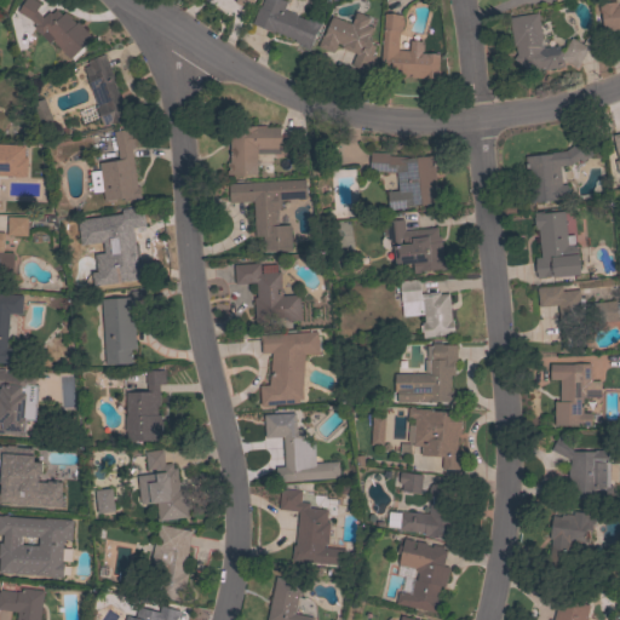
[(51,40),(49,42),(33,27),(34,24),(29,19),(17,12),(23,0),(34,0),(40,4),(35,11),(42,17),(49,11),(51,13),(56,9),(61,15),(64,12),(75,24),(76,22),(92,38),(69,59),(51,40)]
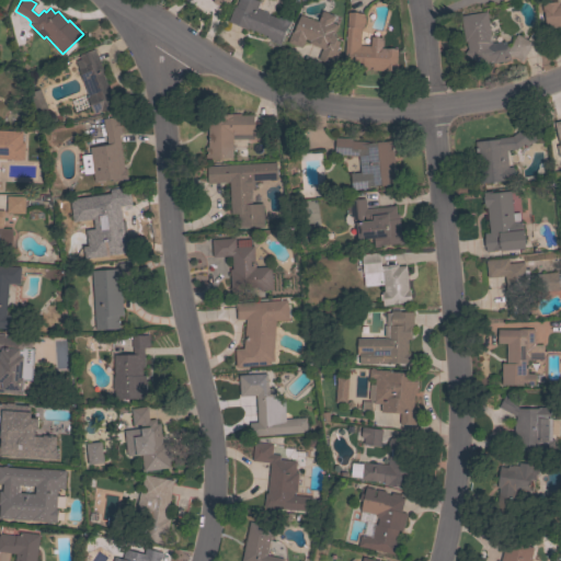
[(233,6),(235,7),(237,0),(256,0),(260,1),(256,9),(268,13),(267,14),(278,19),(279,15),(289,20),(279,45),(276,44),(276,43),(271,41),(271,39),(265,37),(266,36),(248,29),(247,30),(227,21),(233,6)]
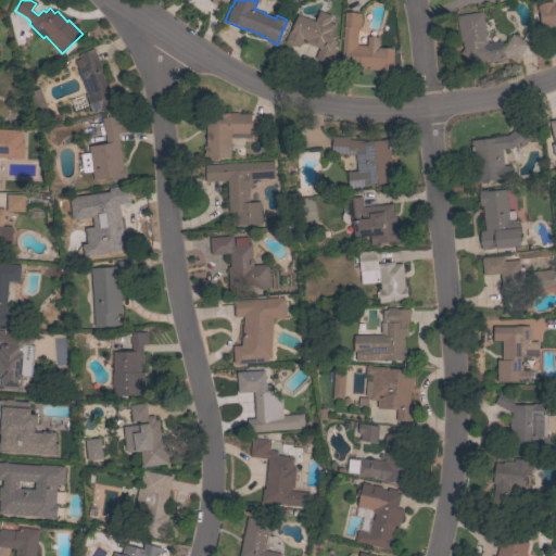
[(555,24),(554,25),(554,26),(540,28),(538,3),(551,2),(551,3),(555,2),(555,24)]
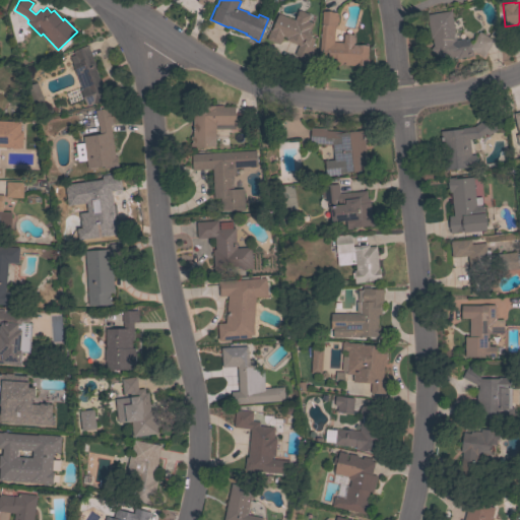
[(294,20),(298,10),(310,14),(307,20),(313,22),(309,33),(312,34),(311,37),(315,39),(312,46),(315,47),(310,60),(295,55),(298,45),(285,40),(286,38),(282,36),(279,45),(266,39),(270,29),(271,29),(277,13),(294,20)]
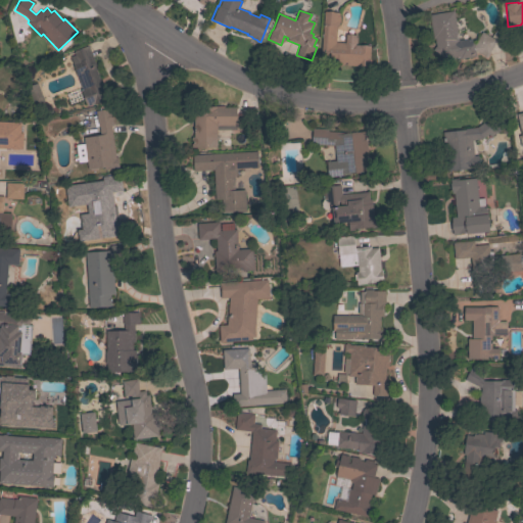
[(434,38),(432,38),(429,13),(453,10),(454,24),(458,22),(459,32),(456,33),(457,43),(472,41),(479,30),(496,41),(486,57),(475,50),(476,56),(460,58),(460,57),(456,58),(456,56),(450,62),(432,50),(435,46),(434,38)]
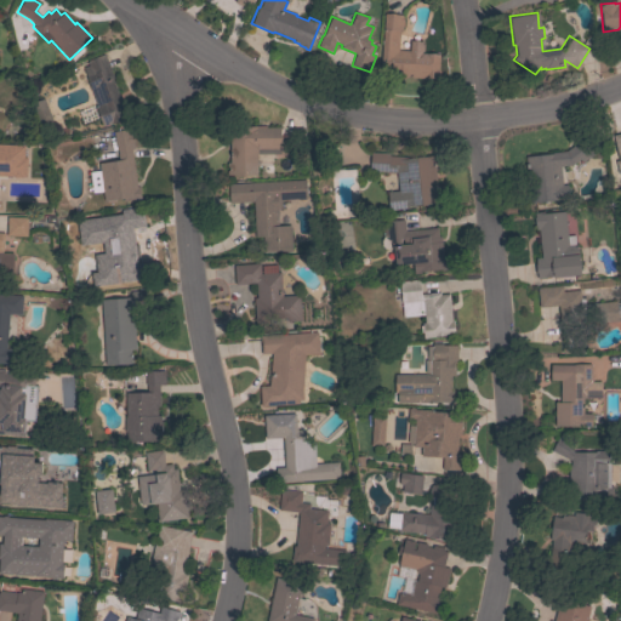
[(385,13),(403,15),(402,30),(399,30),(398,50),(410,51),(410,40),(425,41),(423,53),(439,53),(438,79),(411,78),(411,74),(381,72),(385,13)]
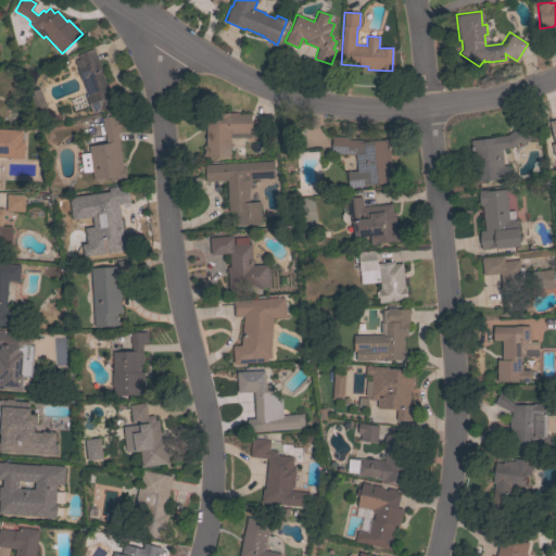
[(101,70),(100,70),(106,88),(109,87),(115,104),(92,113),(85,96),(87,95),(74,61),(79,59),(77,54),(93,48),(101,70)]
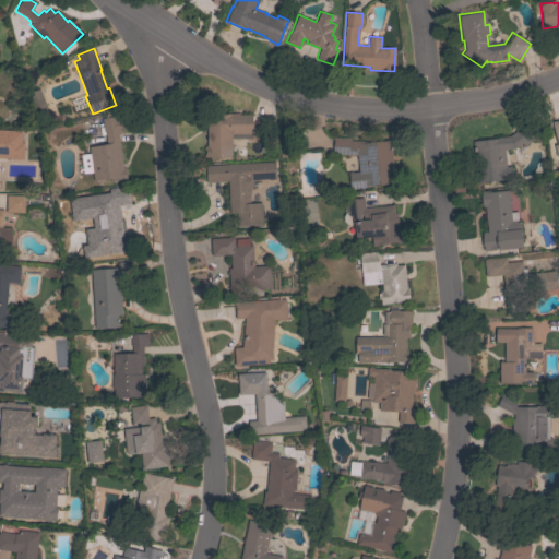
[(47,109),(37,113),(28,93),(39,88),(47,109)]
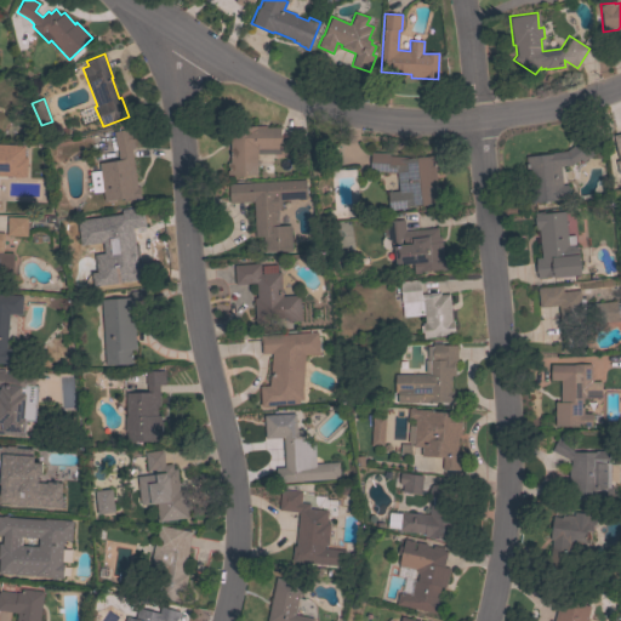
[(227,170),(228,170),(228,166),(227,166),(227,163),(229,163),(229,126),(280,126),(280,135),(300,136),(300,155),(257,154),(257,175),(227,175),(227,170)]
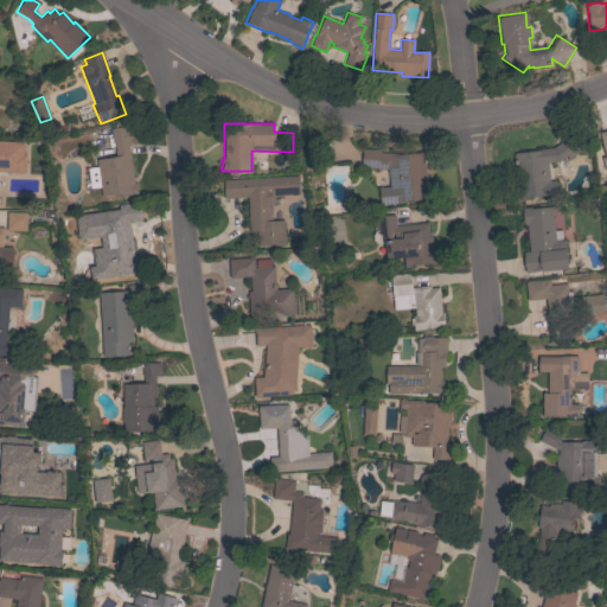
[(101,186),(91,189),(88,168),(97,167),(96,160),(116,157),(114,144),(113,144),(110,129),(128,126),(131,145),(128,146),(134,183),(135,183),(138,195),(121,197),(121,193),(113,195),(114,197),(106,198),(104,197),(102,197),(101,186)]
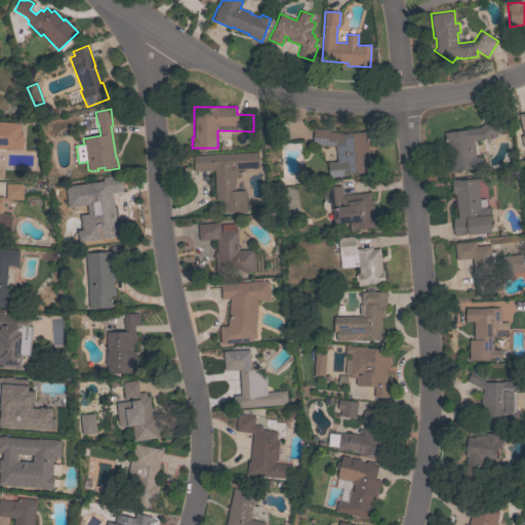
[(467,130),(467,129),(478,127),(496,115),(506,127),(492,137),(490,134),(483,139),(474,140),(475,156),(479,156),(481,169),(456,171),(455,160),(450,160),(449,154),(446,154),(444,132),(467,130)]
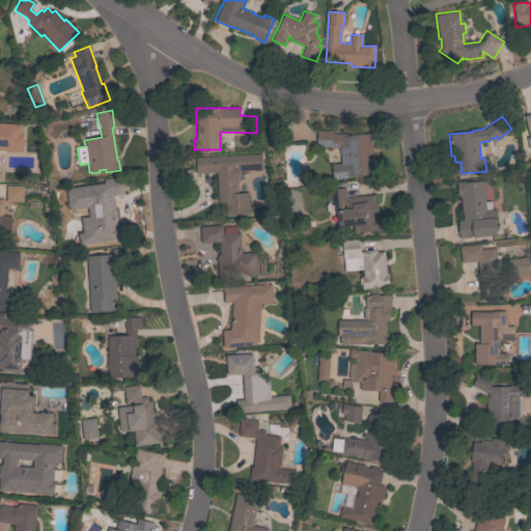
[(0,151),(15,152),(15,134),(4,133),(4,128),(0,127),(0,151)]
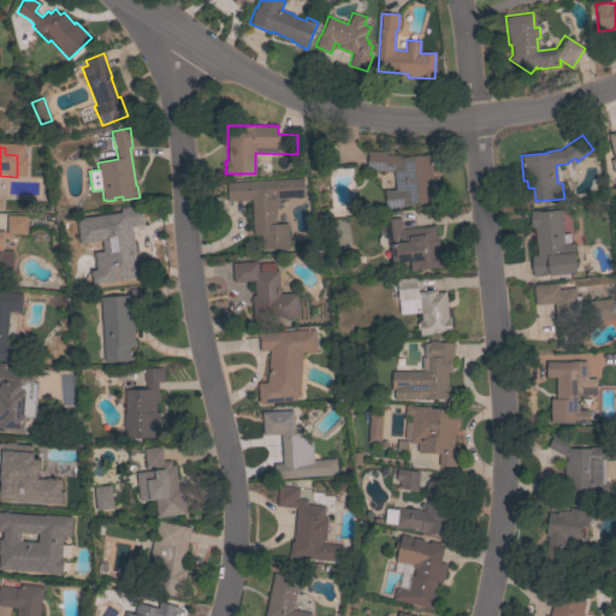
[(407,205),(407,206),(386,208),(385,190),(395,189),(394,171),(367,170),(368,150),(386,152),(386,155),(403,155),(403,158),(431,154),(433,184),(436,184),(437,201),(407,205)]
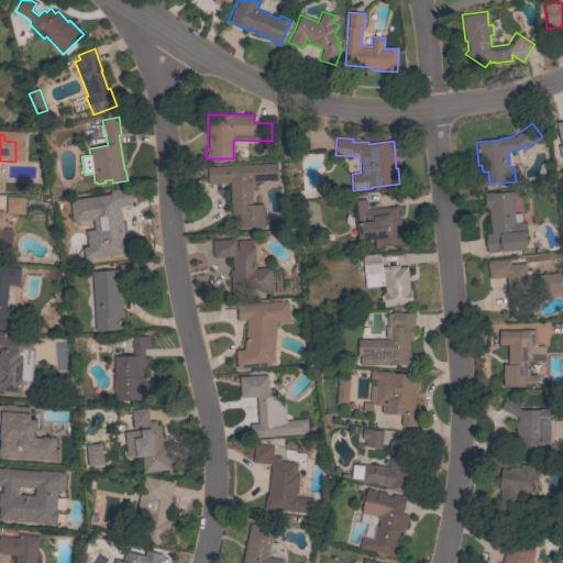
[(264,228),(239,230),(238,214),(231,214),(229,183),(208,184),(207,167),(276,163),(277,179),(254,180),(254,188),(251,188),(252,206),(263,205),(264,228)]
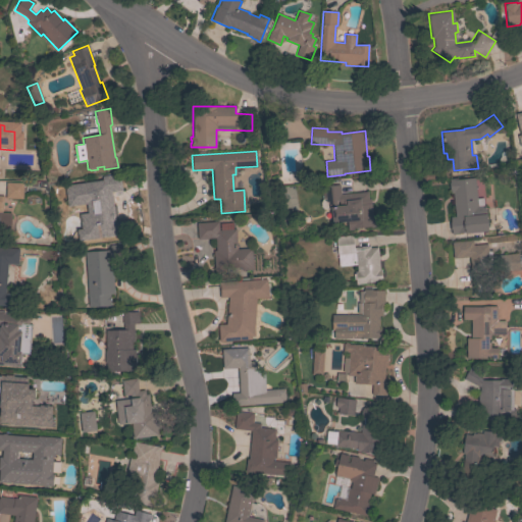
[(84,188),(106,185),(105,176),(118,174),(120,188),(122,188),(122,191),(110,193),(114,222),(122,221),(123,233),(111,236),(110,233),(96,236),(97,241),(80,244),(79,233),(96,230),(93,211),(88,212),(84,188)]
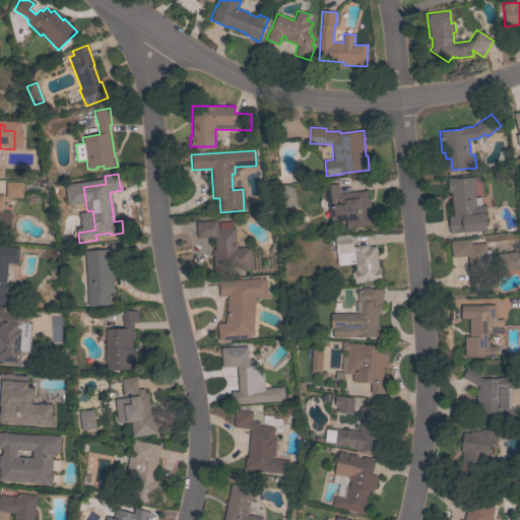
[(451,192),(448,192),(448,187),(450,187),(449,179),(472,177),(474,197),(480,197),(481,206),(483,206),(484,218),(485,218),(486,224),(485,225),(486,231),(463,233),(463,231),(457,232),(457,233),(450,234),(450,229),(449,229),(448,221),(449,221),(448,216),(453,215),(451,192)]
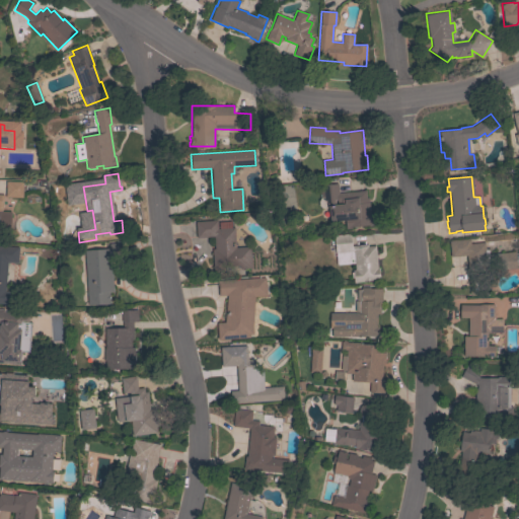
[(5,181),(23,181),(23,183),(25,183),(24,190),(22,190),(22,198),(5,197),(5,181)]
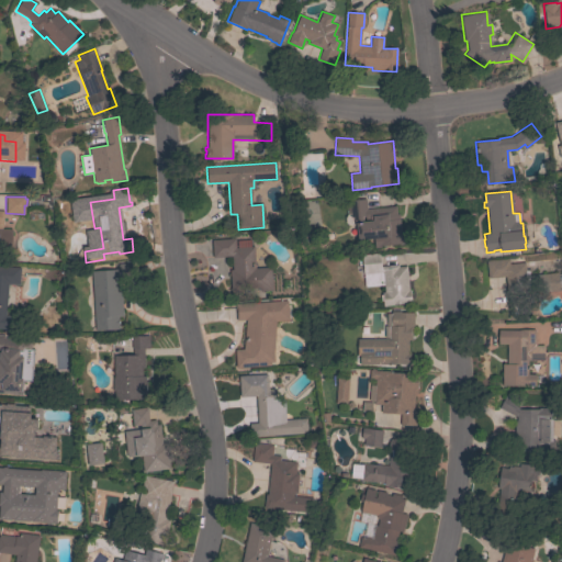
[(401,232),(405,231),(406,244),(398,245),(398,244),(374,247),(374,238),(358,240),(357,223),(366,222),(364,215),(350,217),(350,213),(347,214),(345,201),(366,199),(367,209),(395,205),(396,214),(398,214),(401,232)]
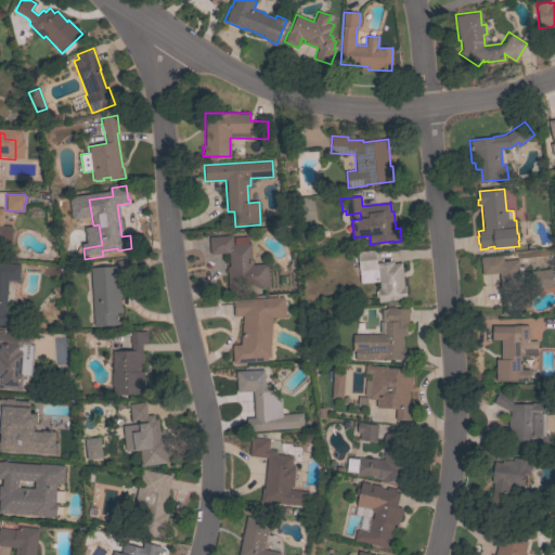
[(0,207),(3,208),(2,227),(12,227),(11,244),(0,244),(0,207)]
